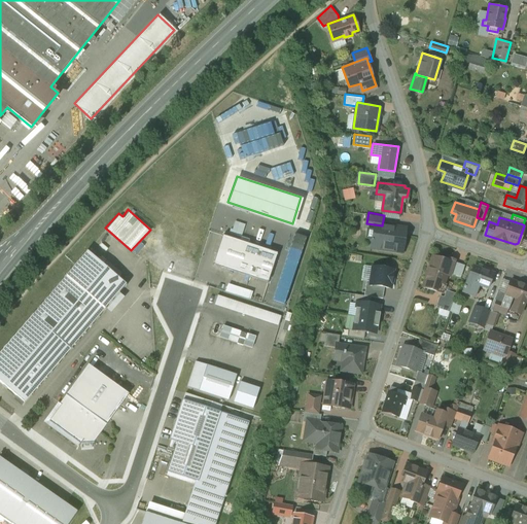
[(244,221),(240,232),(265,241),(269,230),(244,221)]
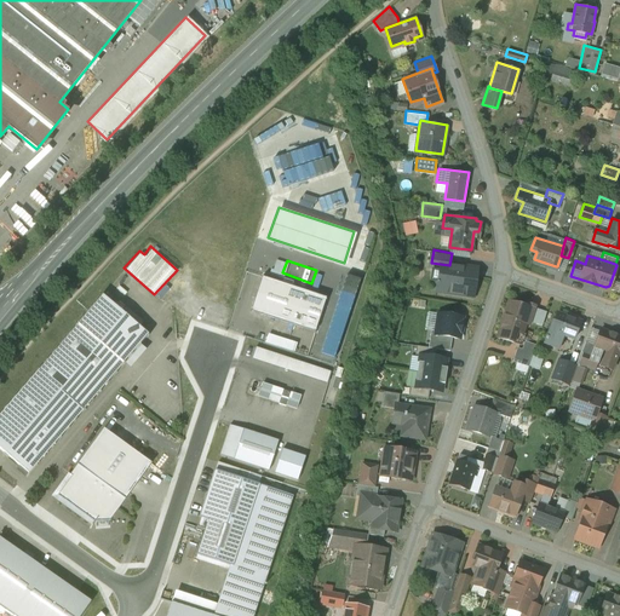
[(477,265),(454,262),(451,288),(472,292),(474,281),(475,281),(477,265)]
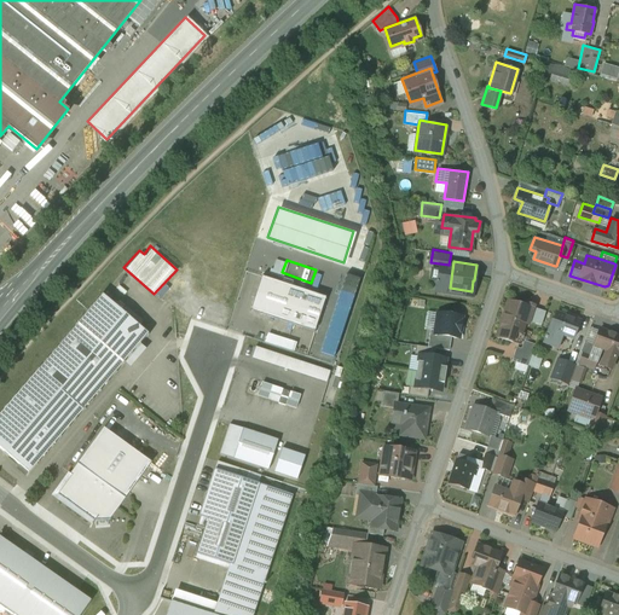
[(359,277),(346,272),(320,348),(335,353),(359,277)]
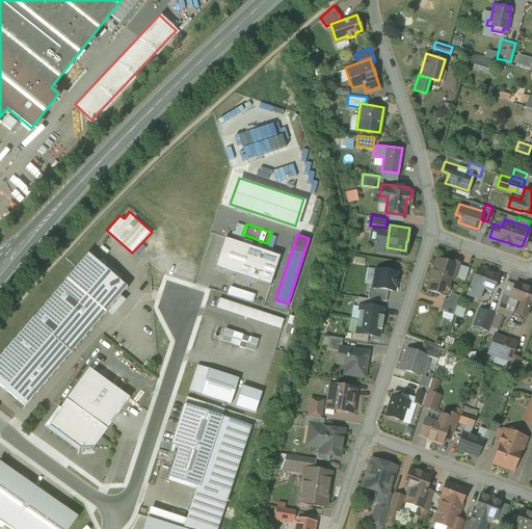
[(280,254),(224,236),(215,265),(270,284),(280,254)]
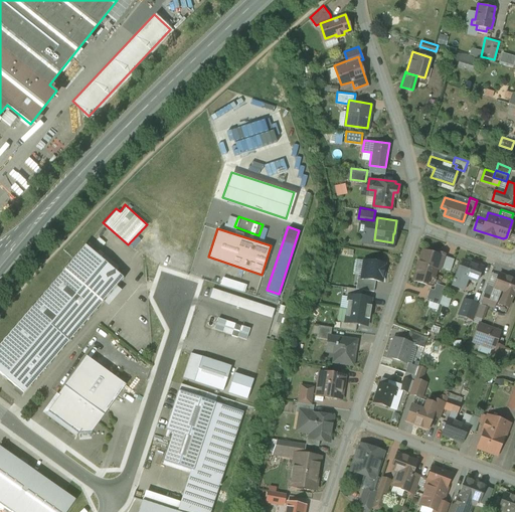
[(32,305),(70,338),(124,277),(86,243),(32,305)]
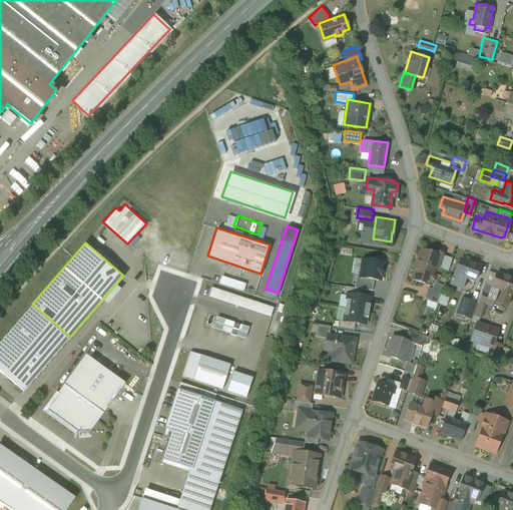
[(421,247),(415,269),(412,278),(425,282),(428,273),(432,274),(434,266),(437,267),(438,265),(442,252),(442,251),(437,249),(436,252),(421,247)]
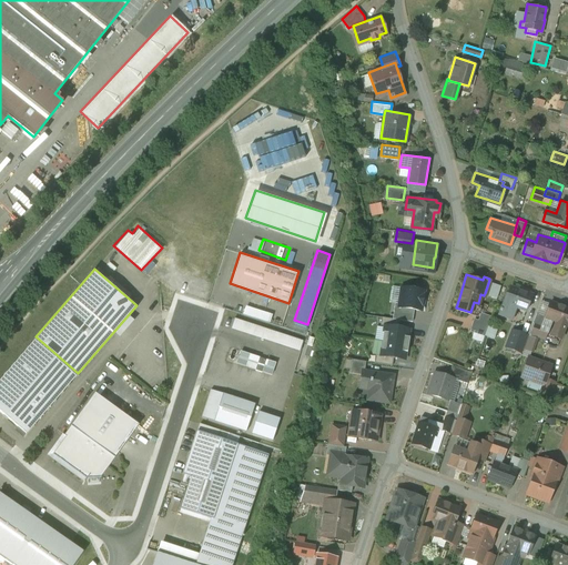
[(500,284),(489,280),(485,293),(496,296),(500,284)]
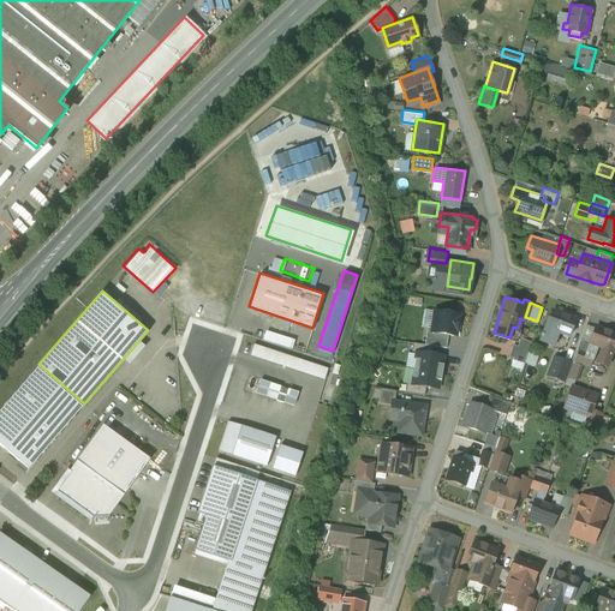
[(553,307),(550,316),(548,315),(539,339),(550,342),(556,329),(569,334),(577,316),(553,307)]
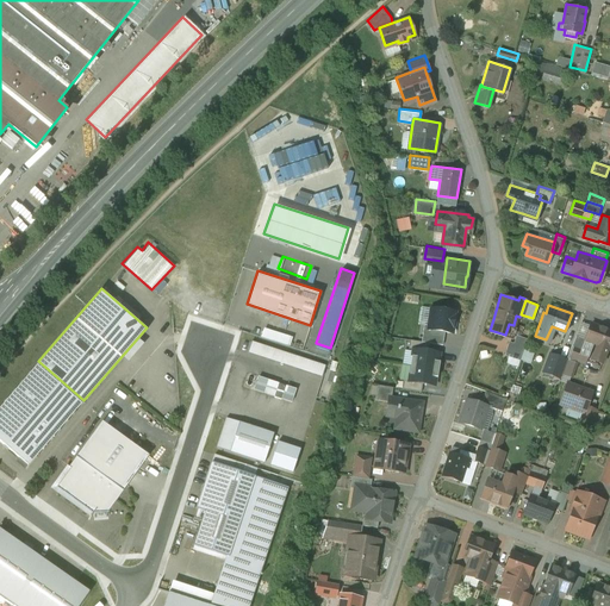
[(455,310),(431,306),(429,323),(428,326),(444,330),(452,330),(455,310)]
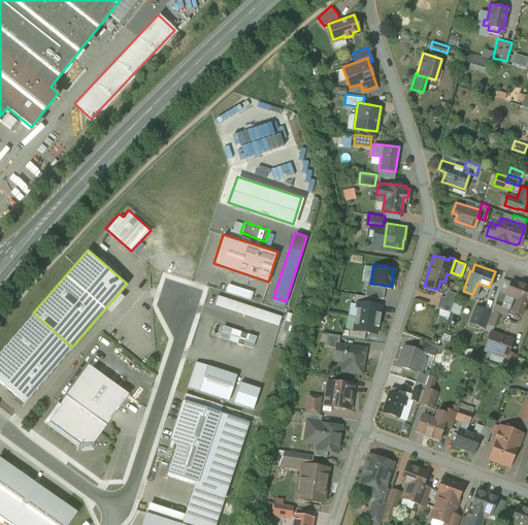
[(527,294),(527,284),(512,279),(506,292),(504,291),(501,300),(510,304),(513,296),(517,297),(512,309),(521,314),(525,301),(526,301),(527,294)]
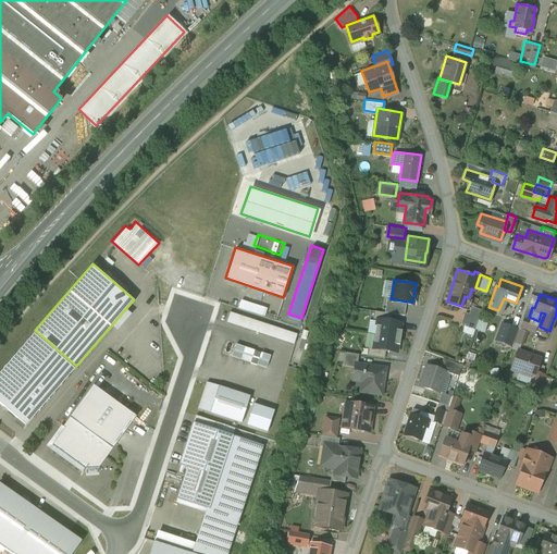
[(406,302),(391,298),(392,295),(387,295),(385,310),(405,314),(406,302)]
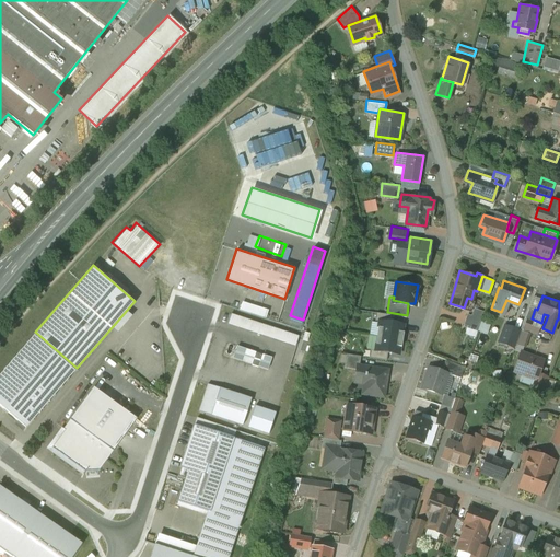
[(241,300),(238,309),(266,316),(268,308),(241,300)]
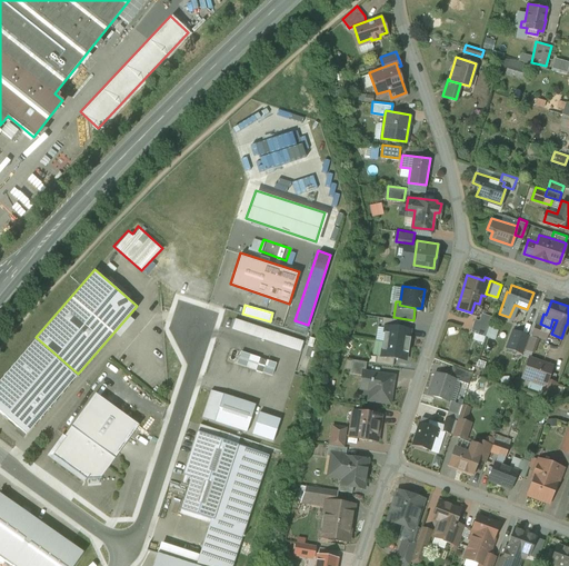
[(526,317),(519,336),(527,339),(533,321),(538,311),(530,309),(527,317),(526,317)]
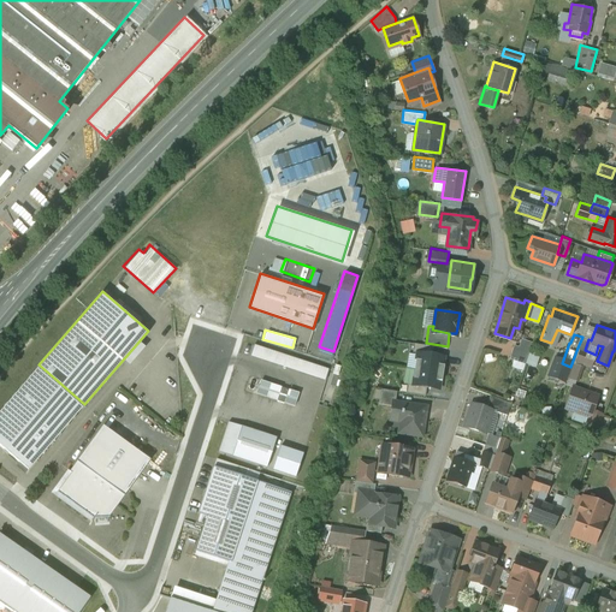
[(519,345),(514,344),(510,356),(523,361),(531,340),(521,337),(519,345)]
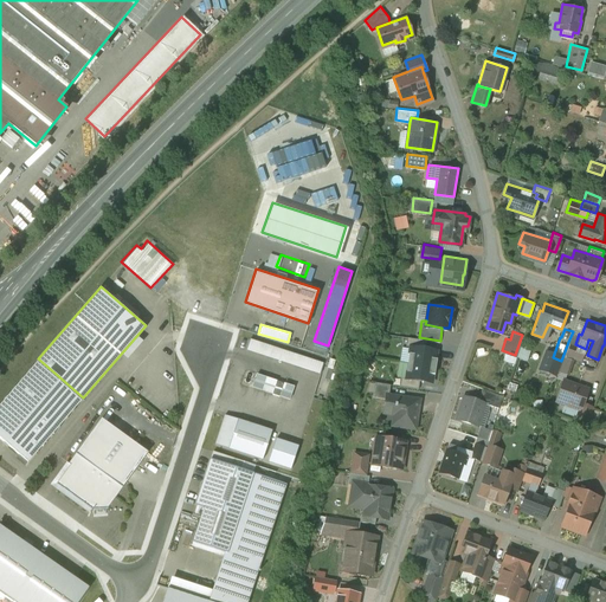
[(579,334),(573,331),(568,342),(571,342),(575,344),(579,334)]
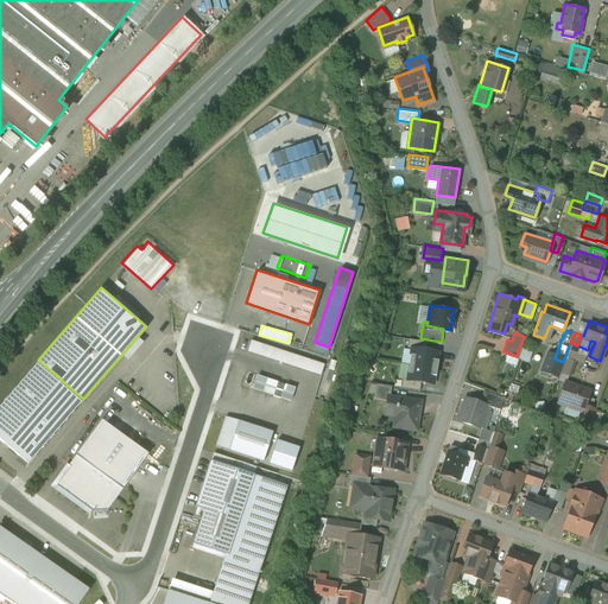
[(324,362),(251,338),(247,349),(321,373),(324,362)]
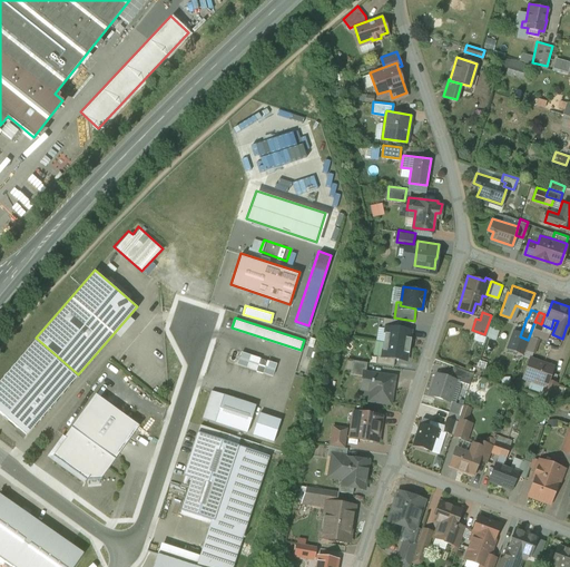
[(541,324),(537,322),(532,332),(532,333),(538,334),(547,338),(551,329),(541,324)]
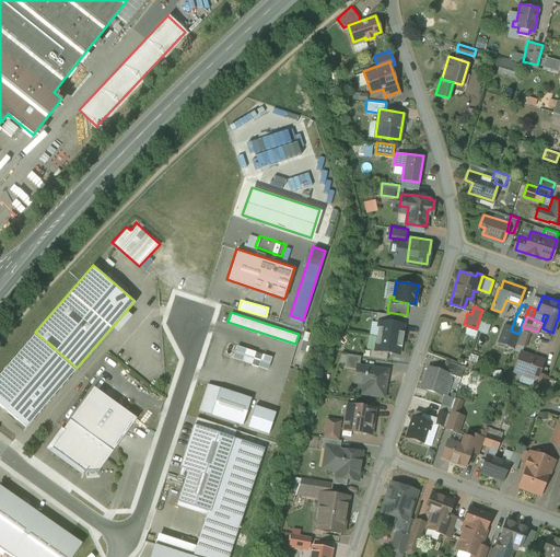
[(404,322),(380,318),(376,334),(403,337),(404,331),(403,331),(404,322)]
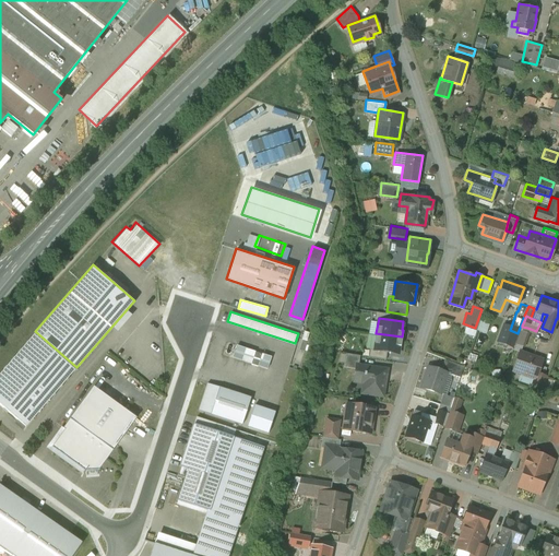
[(76,367),(35,331),(0,371),(0,402),(26,425),(76,367)]
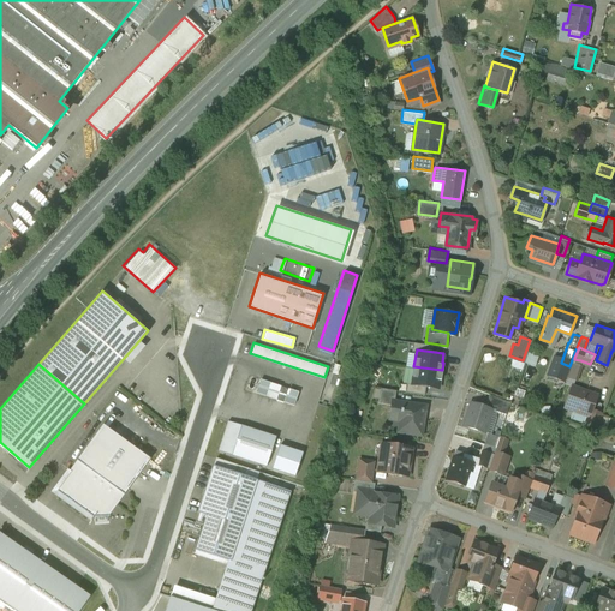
[(442,370),(413,366),(411,383),(437,387),(440,378),(441,378),(442,370)]
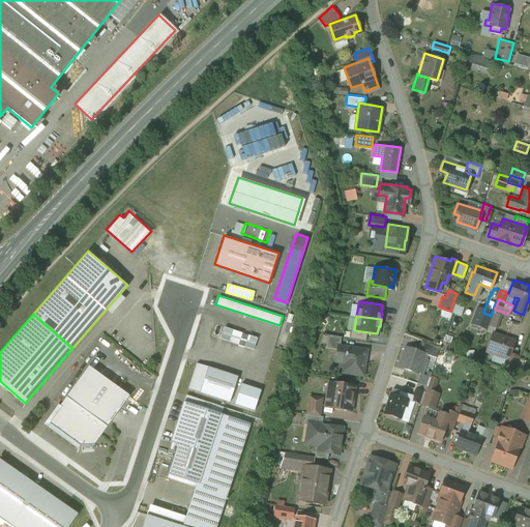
[(242,331),(224,325),(221,337),(238,343),(242,331)]
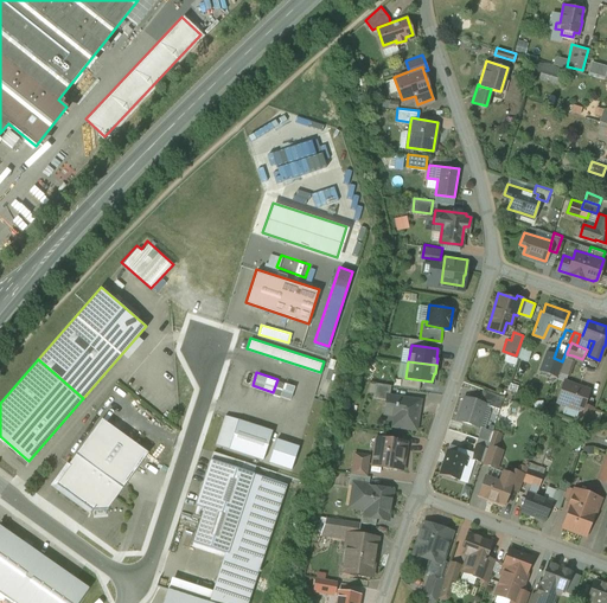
[(285,382),(278,379),(273,392),(280,395),(285,382)]
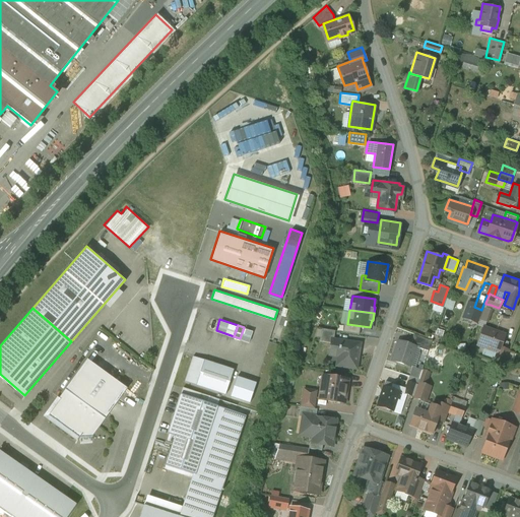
[(505,332),(483,325),(477,342),(496,349),(499,350),(500,345),(505,332)]
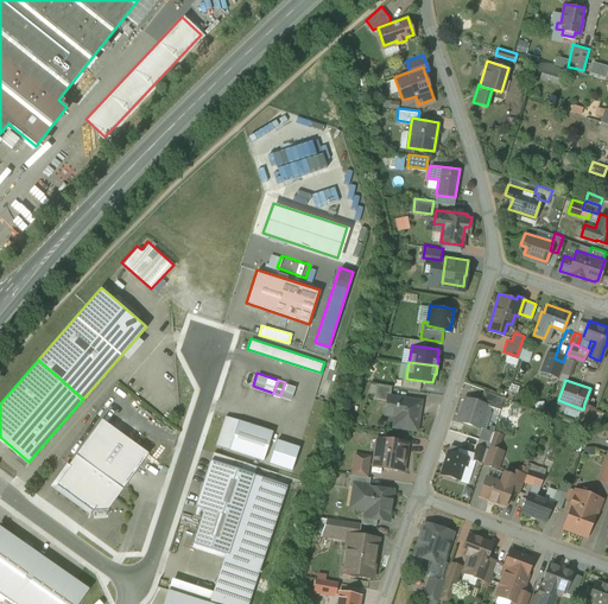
[(296,386),(285,382),(280,395),(291,399),(296,386)]
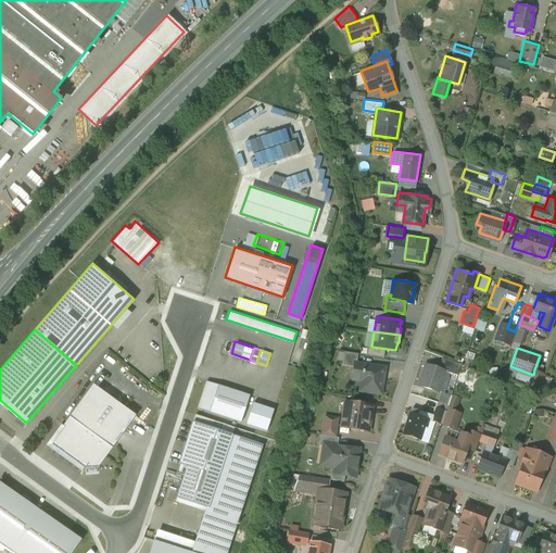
[(358,352),(344,350),(342,363),(354,365),(355,361),(357,361),(358,352)]
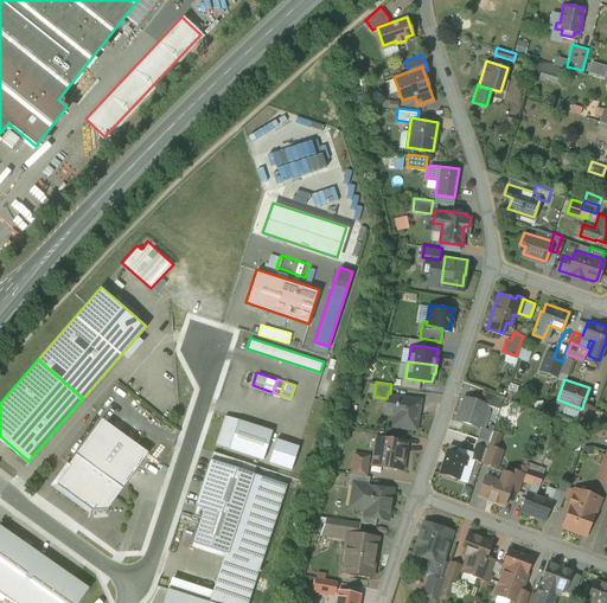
[(504,395),(491,391),(487,403),(499,406),(504,395)]
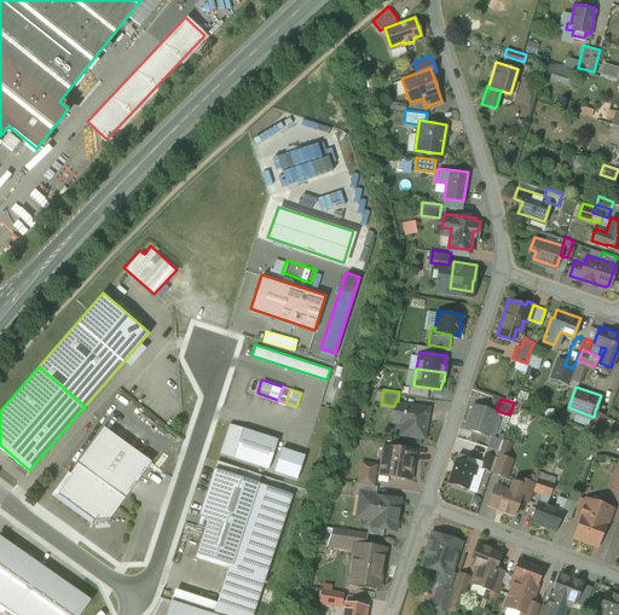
[(398,401),(395,401),(394,406),(393,417),(403,418),(401,433),(424,435),(428,406),(398,401)]
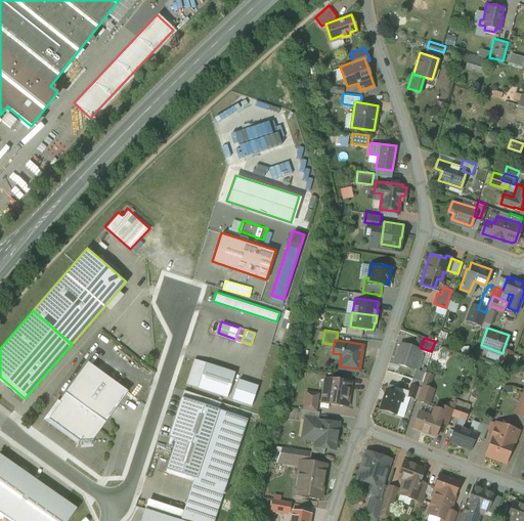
[(419,347),(401,342),(395,360),(412,366),(419,347)]
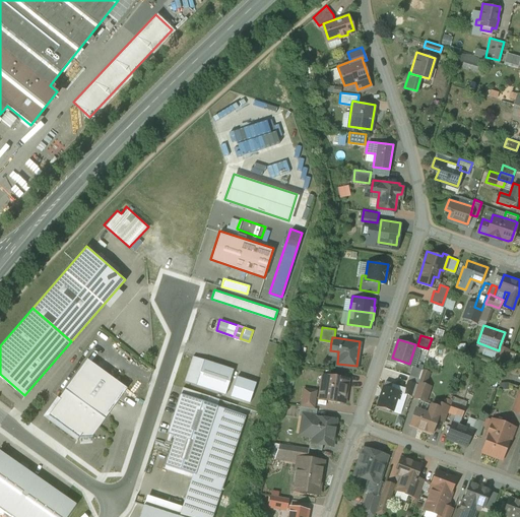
[(500,345),(499,350),(496,349),(492,362),(503,366),(509,348),(500,345)]
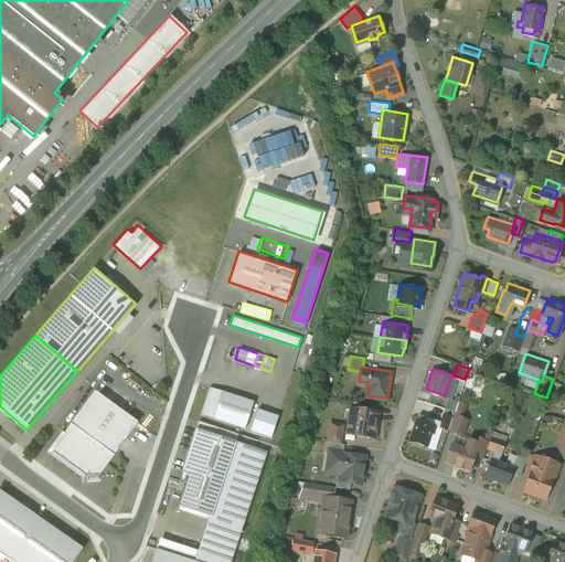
[(254,400),(210,385),(201,413),(245,427),(254,400)]
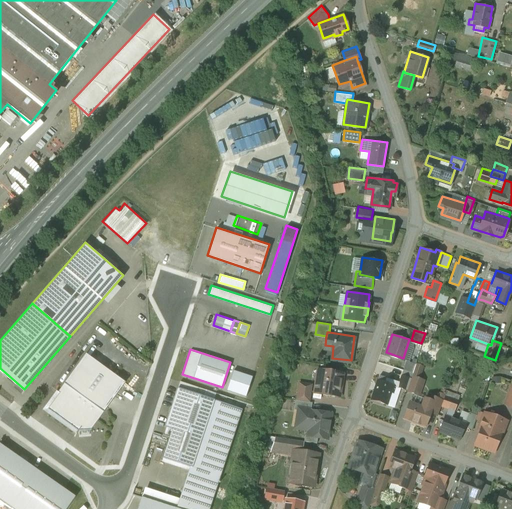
[(86,352),(58,390),(59,391),(48,407),(78,429),(79,428),(90,428),(91,428),(103,411),(125,381),(86,352)]
